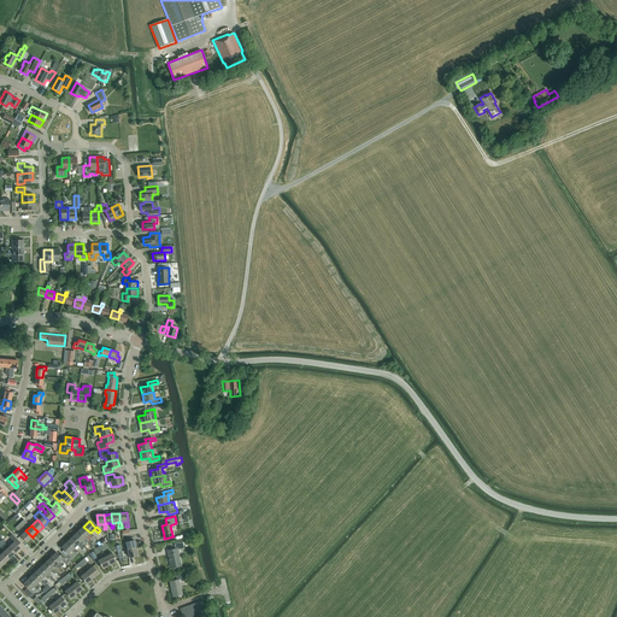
[(83,527),(78,532),(82,535),(84,539),(86,538),(88,535),(89,534),(89,535),(92,538),(94,536),(90,533),(83,527)]
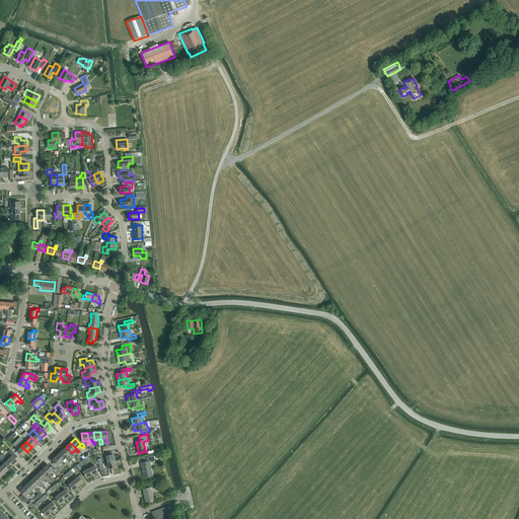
[(17,451),(22,456),(27,452),(21,446),(17,450),(17,451)]
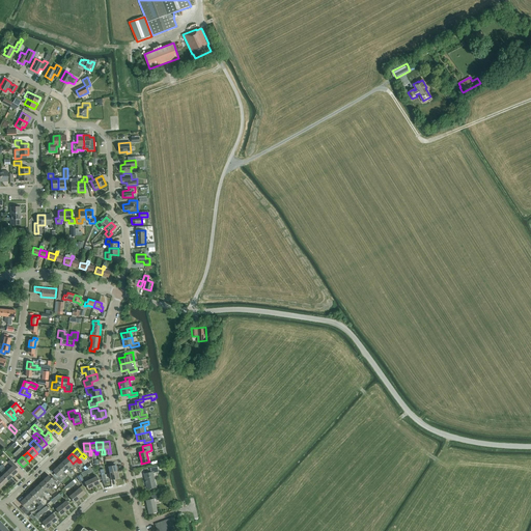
[(71,460),(67,457),(63,460),(62,462),(68,468),(68,467),(72,465),(75,468),(77,466),(74,463),(73,464),(71,460)]
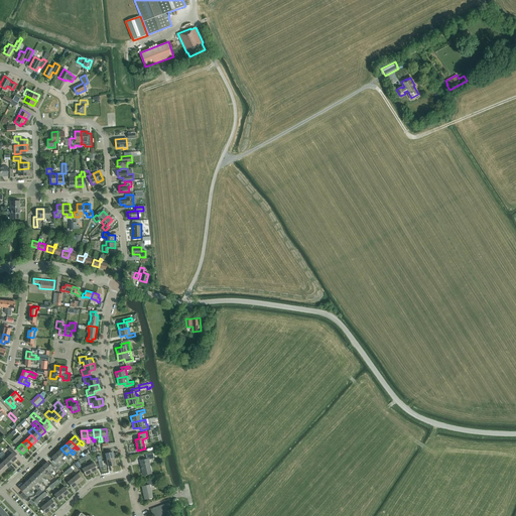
[(12,463),(17,458),(15,456),(17,455),(10,446),(7,448),(11,454),(7,458),(12,463)]
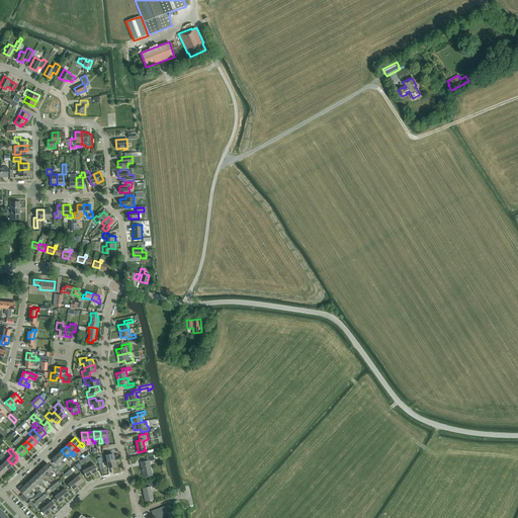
[(61,450),(57,454),(62,460),(63,460),(66,457),(68,460),(70,458),(67,455),(67,456),(61,450)]
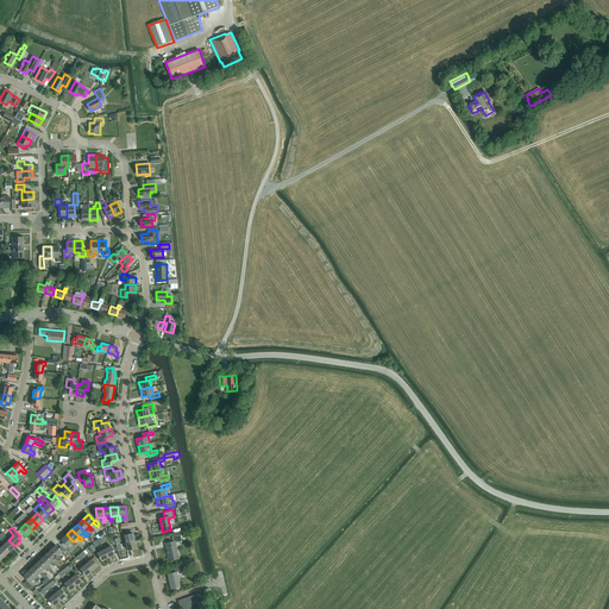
[(126,542),(135,541),(133,533),(124,535),(126,542)]
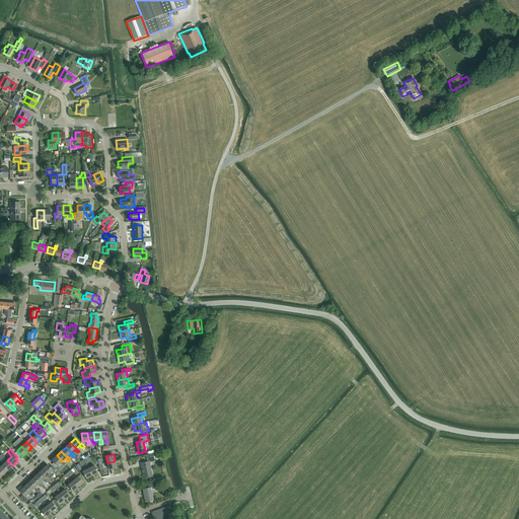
[(62,461),(57,455),(52,460),(54,462),(52,464),(56,467),(59,470),(61,469),(58,465),(61,462),(64,465),(66,464),(63,461),(62,461)]
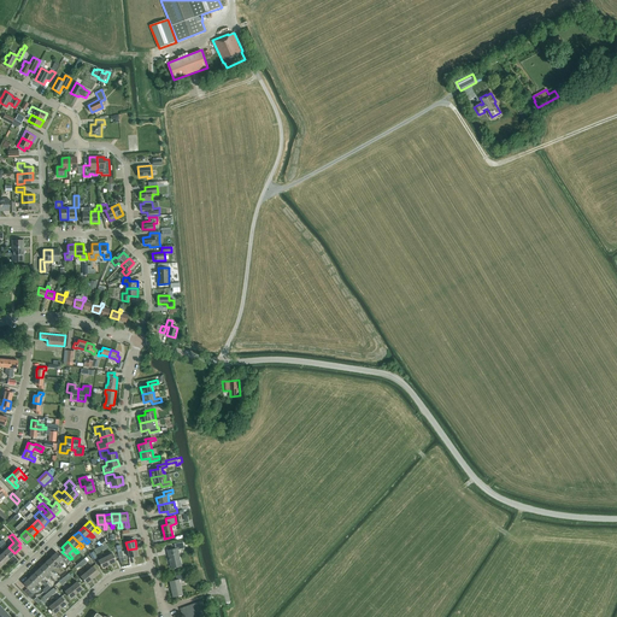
[(181,566),(177,550),(184,548),(183,542),(174,544),(175,548),(168,550),(171,569),(181,566)]
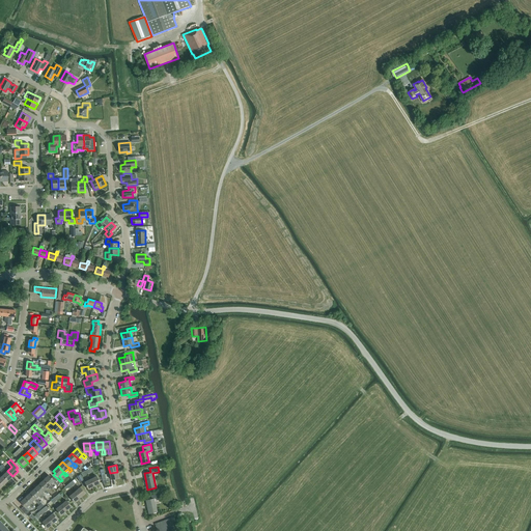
[(7,481),(12,476),(7,471),(2,475),(7,481)]
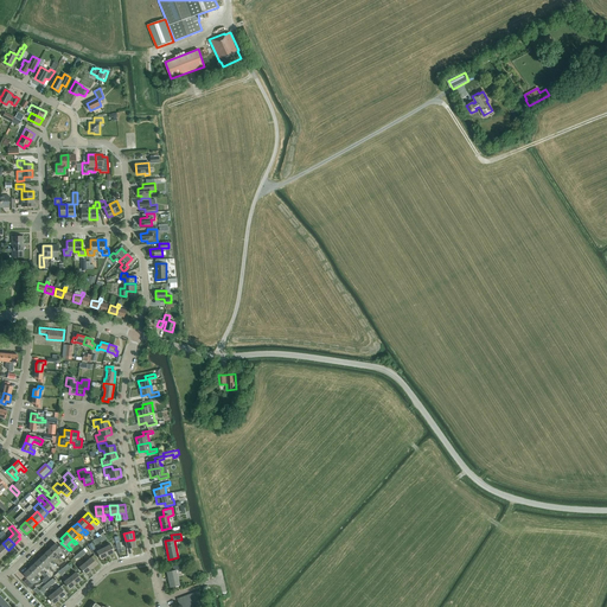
[(56,543),(50,548),(57,555),(57,554),(61,551),(64,554),(64,555),(65,553),(69,556),(71,555),(64,548),(63,549),(62,550),(56,543)]
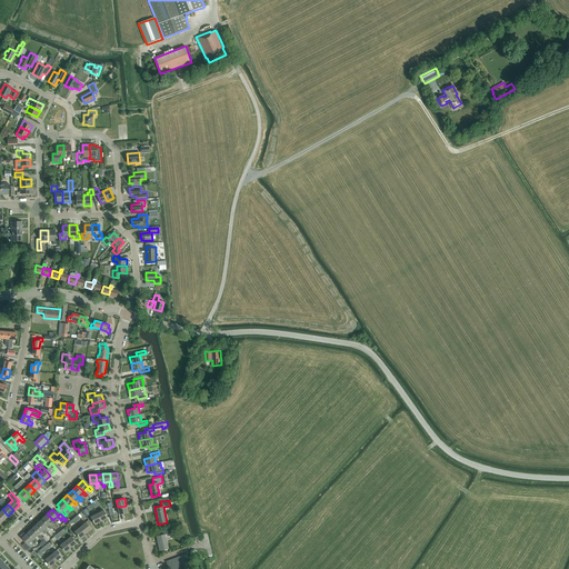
[(97,513),(101,521),(107,518),(103,510),(98,513),(97,513)]
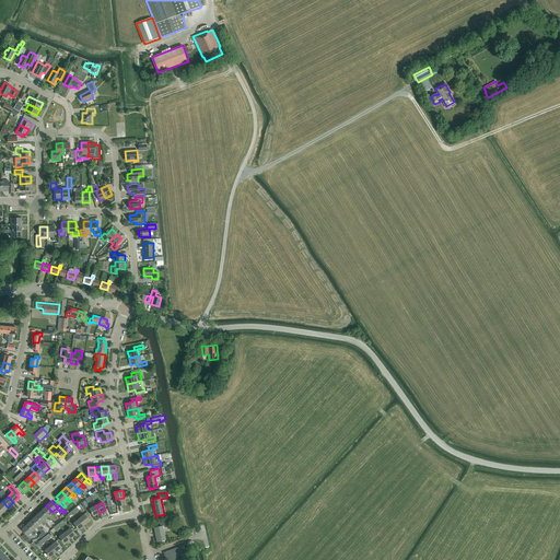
[(53,512),(46,505),(42,511),(47,516),(48,516),(51,513),(54,516),(56,514),(53,511),(53,512)]
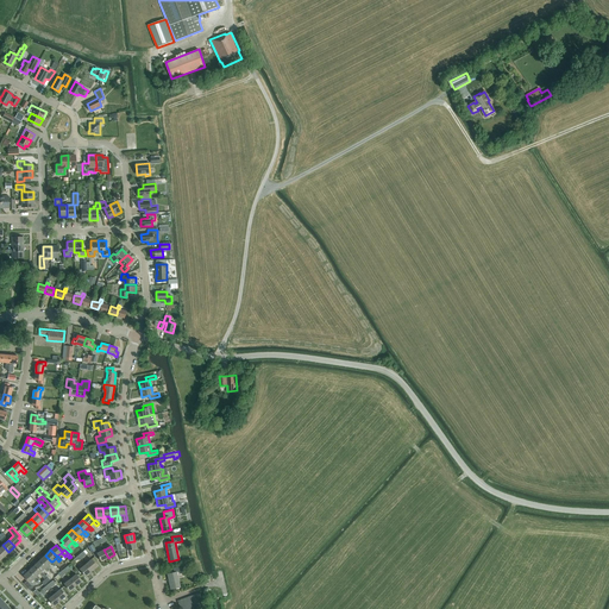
[(96,553),(101,562),(105,559),(108,558),(104,550),(96,553)]
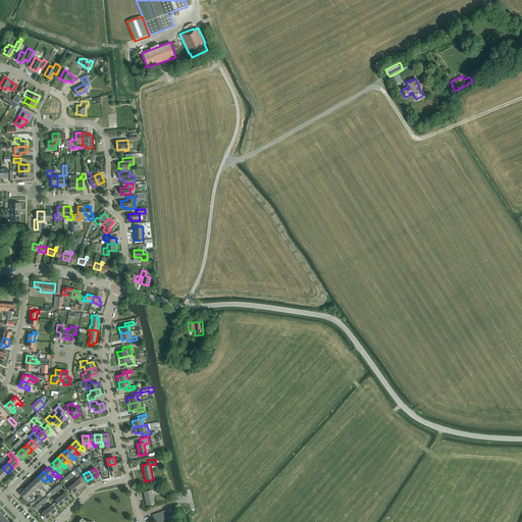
[(39,476),(34,480),(40,486),(40,485),(43,482),(46,485),(48,484),(45,481),(44,481),(39,476)]
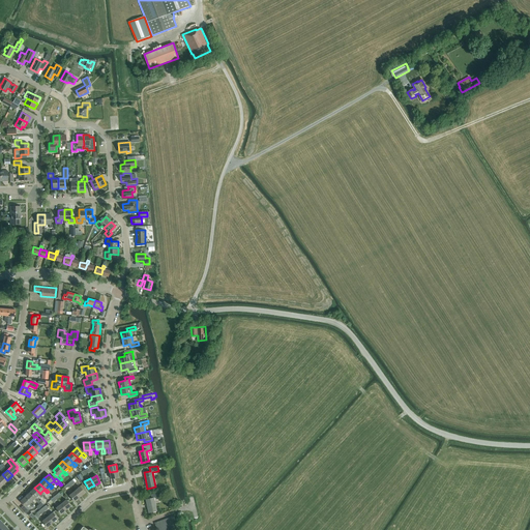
[(75,491),(80,497),(85,493),(80,487),(75,491)]
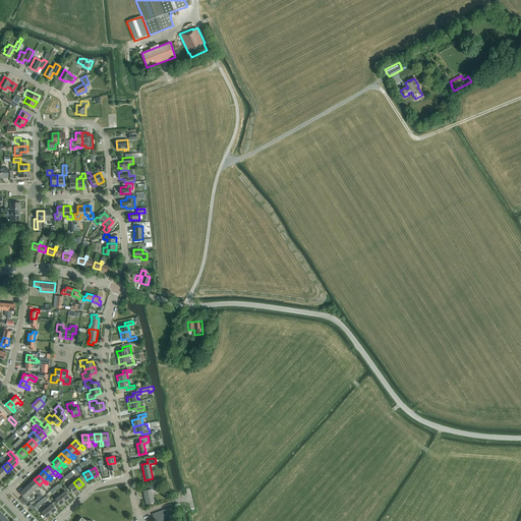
[(34,479),(30,483),(35,489),(36,488),(39,486),(42,489),(43,487),(40,484),(40,485),(34,479)]
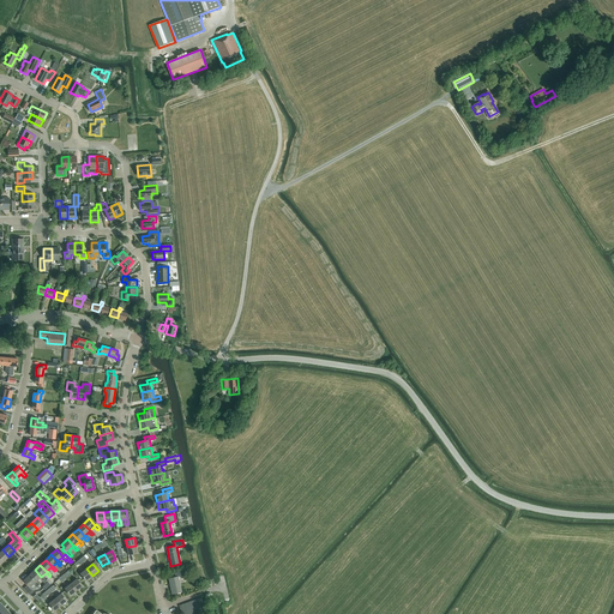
[(80,573),(86,581),(92,576),(86,569),(80,573)]
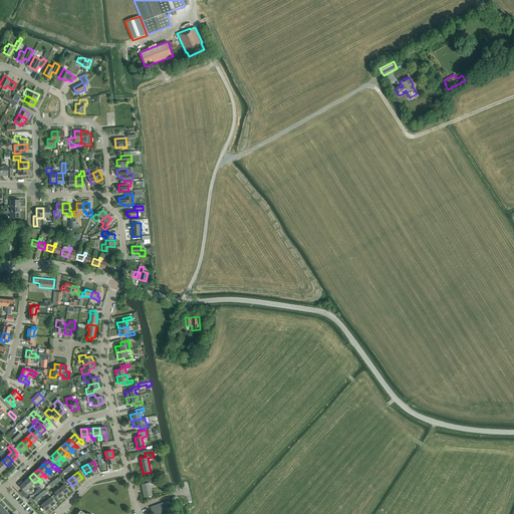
[(29,477),(24,482),(30,487),(33,484),(36,487),(38,485),(35,482),(34,483),(29,477)]
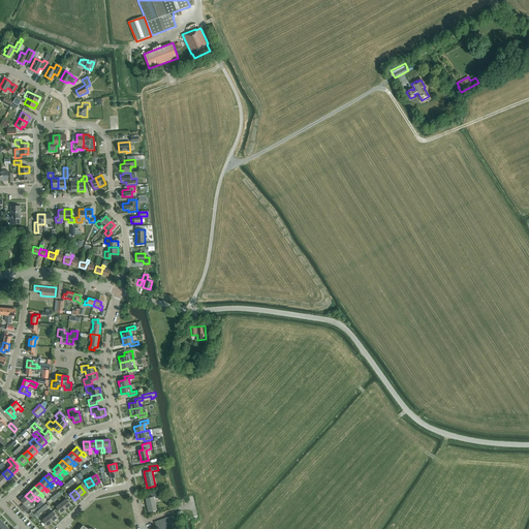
[(151,497),(146,498),(149,511),(157,510),(154,497),(156,496),(155,493),(150,494),(151,497)]
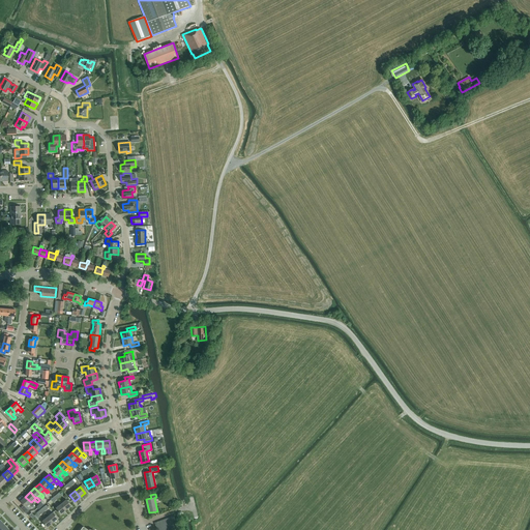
[(31,502),(25,497),(21,501),(26,507),(30,503),(32,506),(34,505),(34,504),(31,502)]
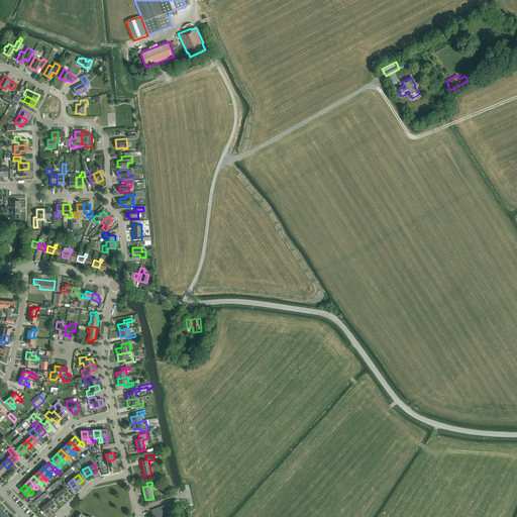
[(60,492),(65,498),(70,493),(65,488),(60,492)]
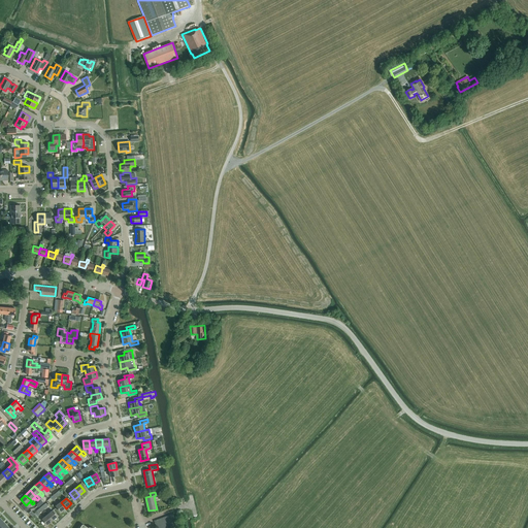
[(56,506),(61,513),(66,508),(61,502),(56,506)]
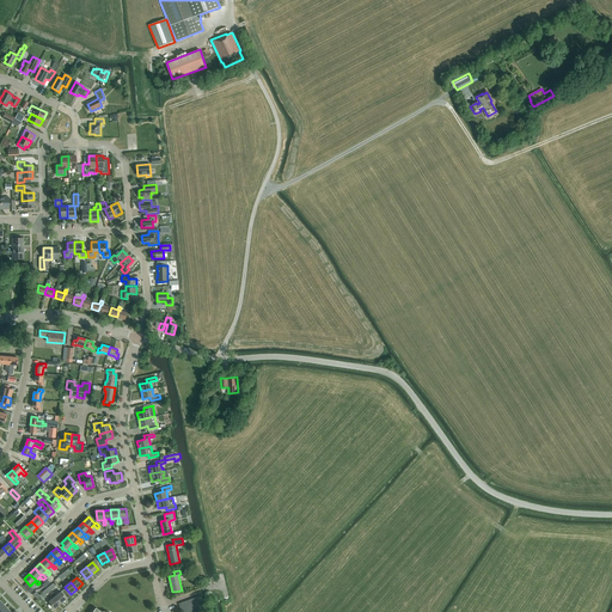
[(24,587),(30,593),(34,591),(26,583),(24,587)]
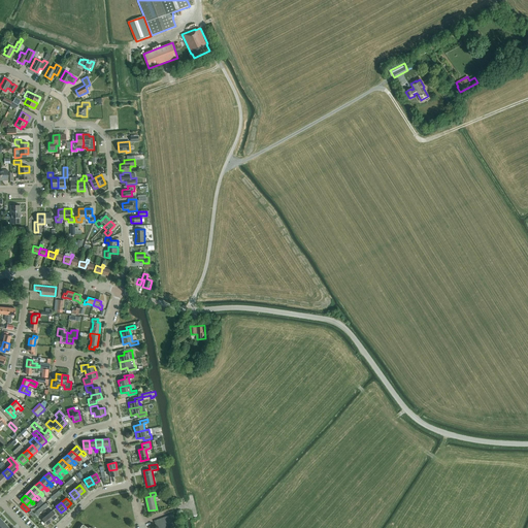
[(47,515),(53,521),(58,517),(53,510),(47,515)]
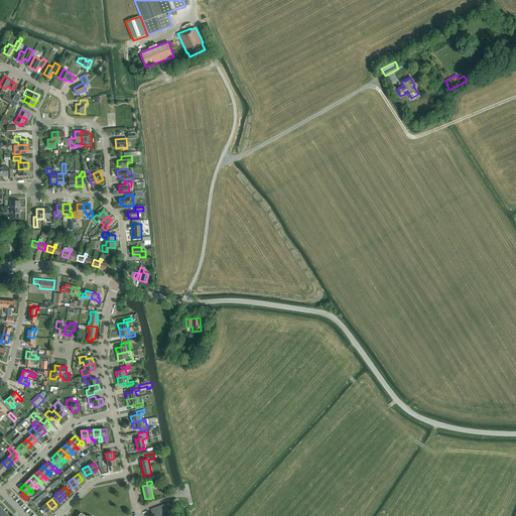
[(169,502),(150,509),(152,515),(167,515),(173,514),(169,502)]
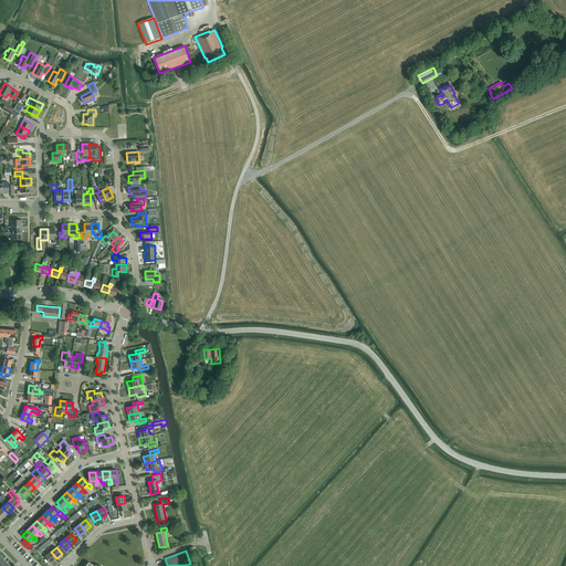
[(45,556),(51,563),(56,558),(51,552),(45,556)]
